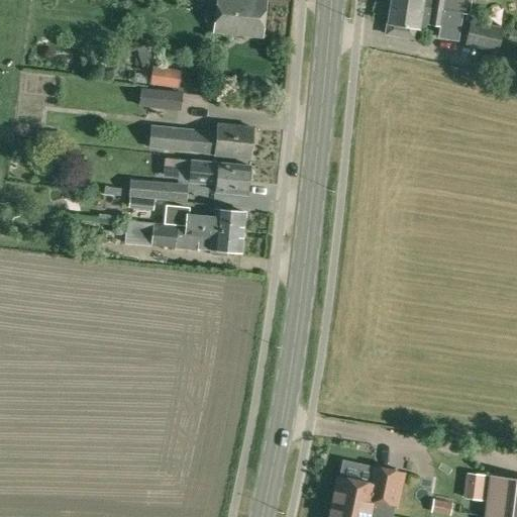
[(263,37),(266,0),(216,0),(213,32),(263,37)]
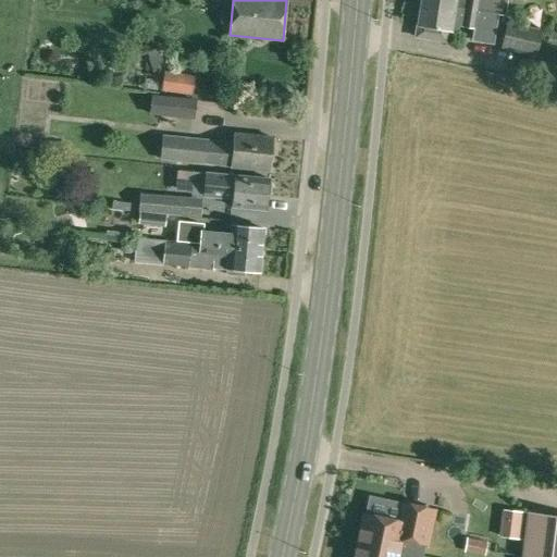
[(503,14),(503,16),(505,16),(507,0),(420,0),(421,1),(503,14)]
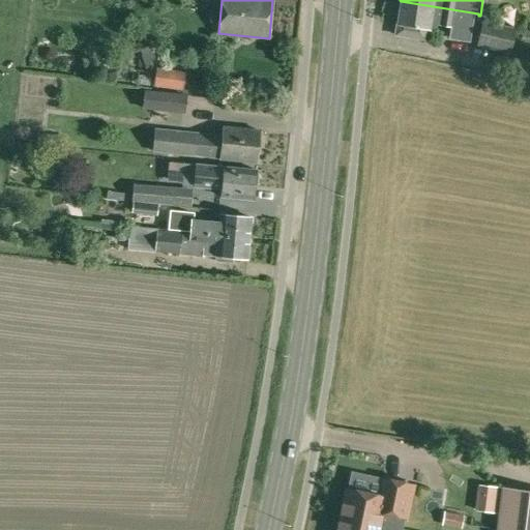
[(472,15),(478,16),(478,13),(401,1),(394,34),(425,39),(427,30),(429,30),(437,25),(450,27),(448,39),(468,41),(472,15)]
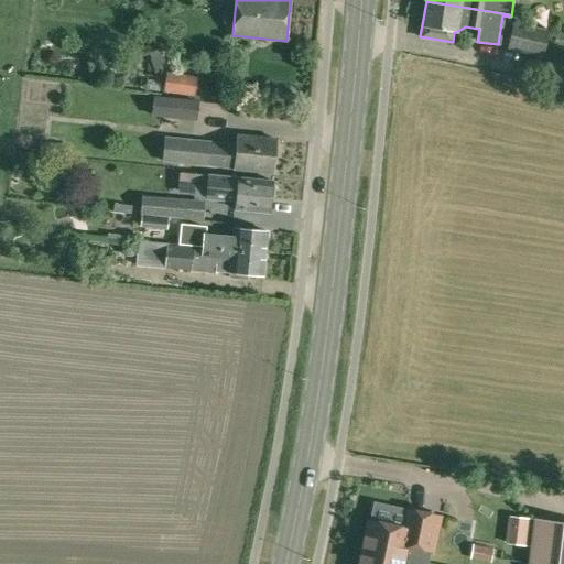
[(543,57),(549,31),(512,22),(507,49),(543,57)]
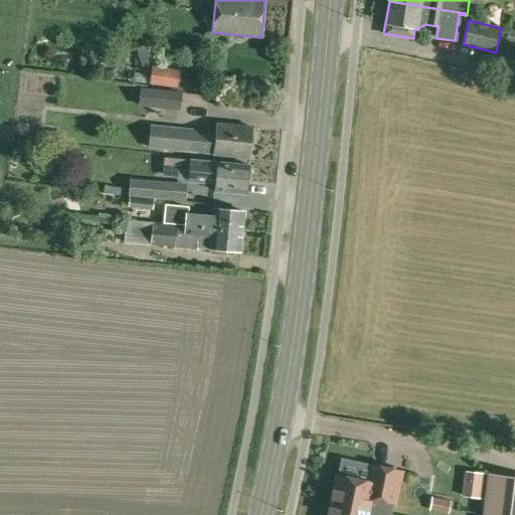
[(153,43),(135,48),(140,65),(157,61),(153,43)]
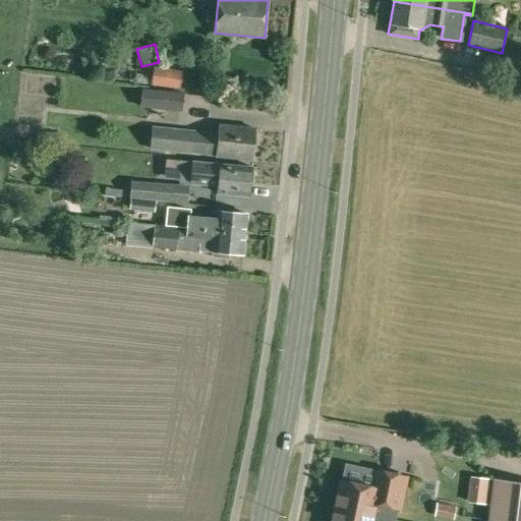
[(180,90),(182,71),(154,67),(151,84),(180,90)]
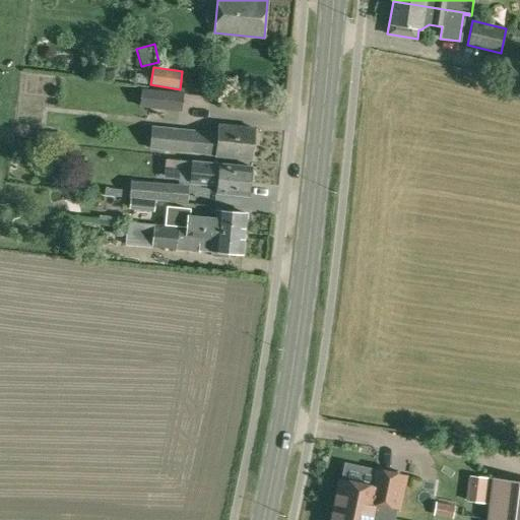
[(199,82),(184,81),(183,90),(198,92),(199,82)]
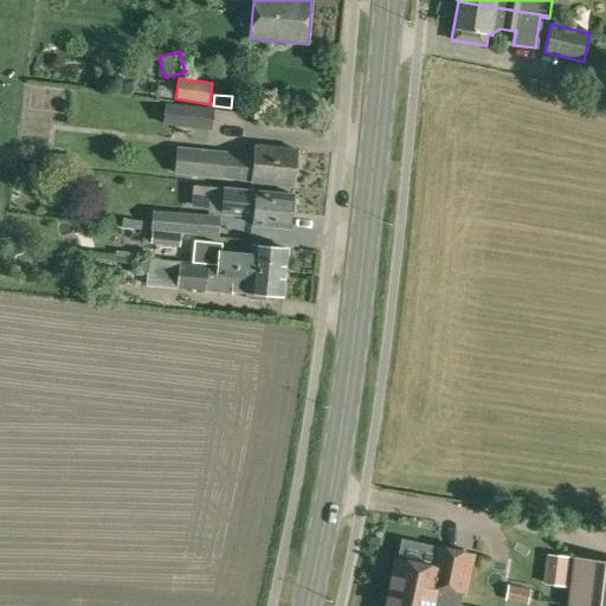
[(165,105),(163,124),(187,126),(188,108),(165,105)]
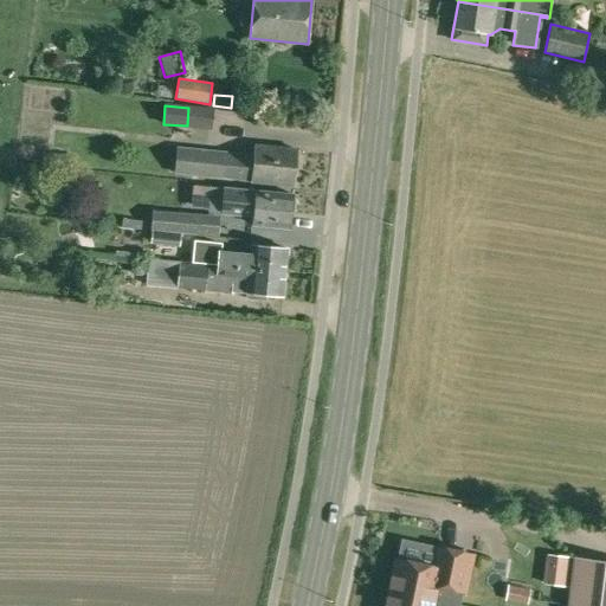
[(294,186),(297,150),(255,146),(253,156),(178,148),(174,173),(251,181),(251,182),(294,186)]
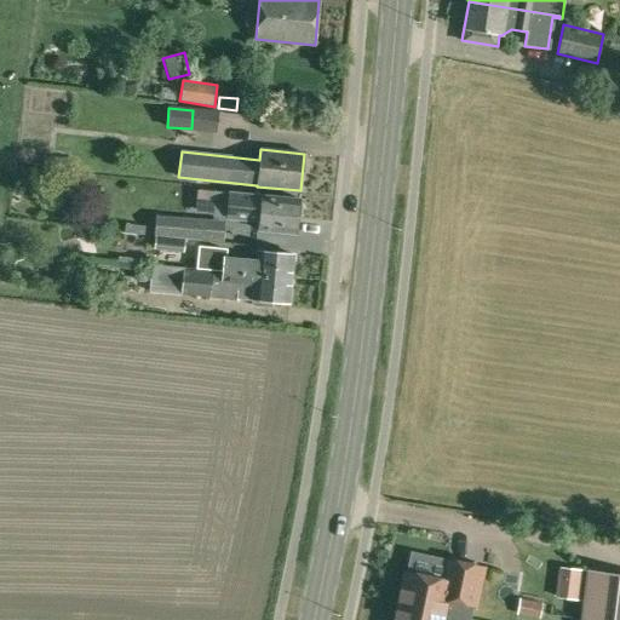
[(262,196),(229,194),(208,191),(207,202),(228,204),(225,219),(259,223),(258,230),(296,234),(299,200),(262,196)]
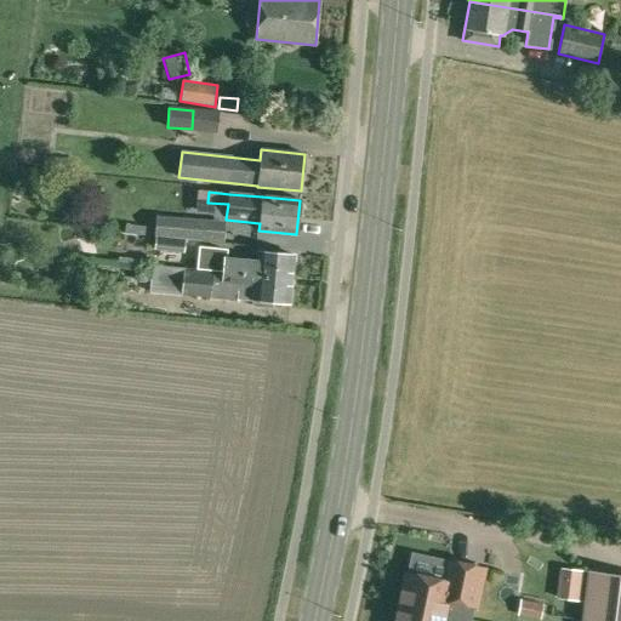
[(209,240),(210,227),(167,222),(165,234),(165,238),(186,239),(209,240)]
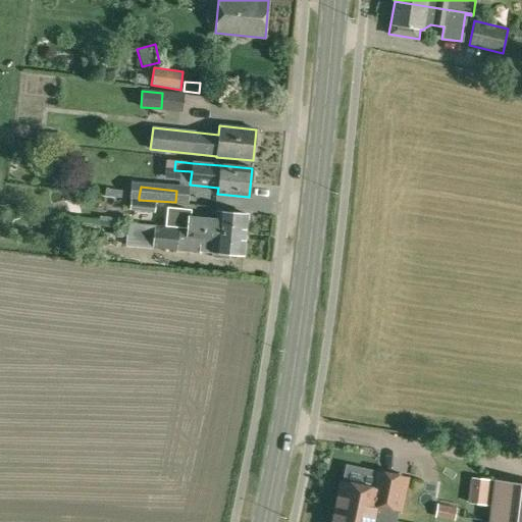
[(139,200),(139,197),(129,196),(128,209),(155,213),(156,201),(139,200)]
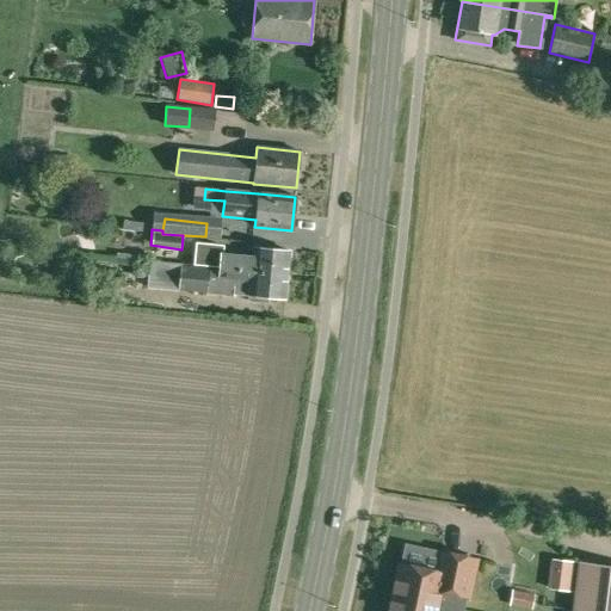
[(253,252),(223,250),(223,245),(195,241),(192,265),(220,269),(220,267),(288,275),(290,251),(254,247),(253,252)]
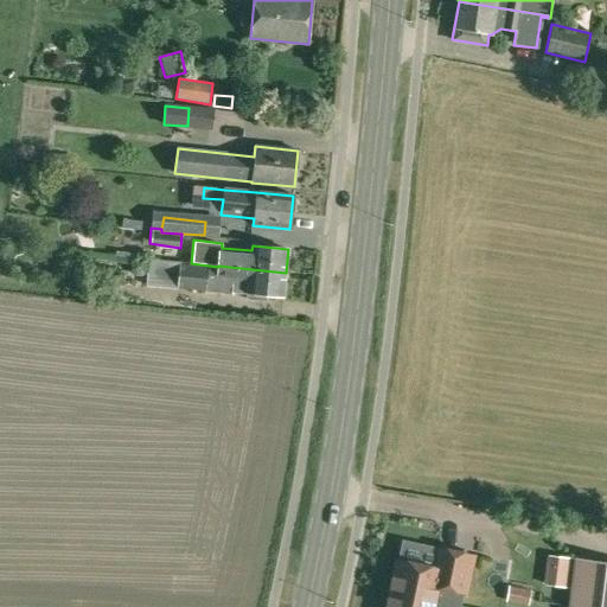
[(218,266),(218,267),(218,268),(208,267),(179,263),(147,261),(145,285),(177,287),(177,289),(205,292),(208,280),(232,282),(231,293),(246,294),(246,299),(266,301),(267,294),(283,296),(286,273),(218,266)]
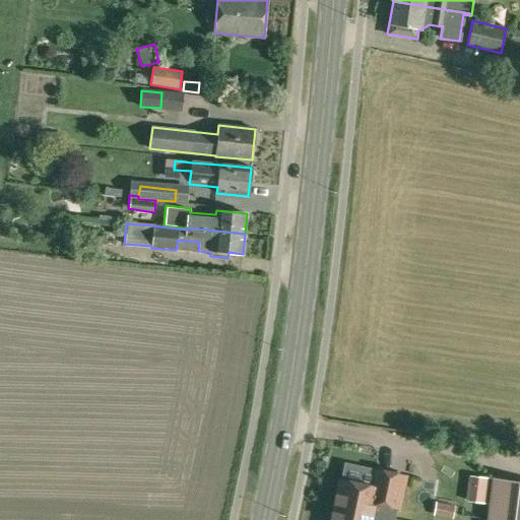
[(340,480),(334,508),(372,516),(391,519),(393,519),(397,507),(398,508),(405,476),(380,471),(377,489),(368,486),(371,469),(345,464),(342,480),(340,480)]
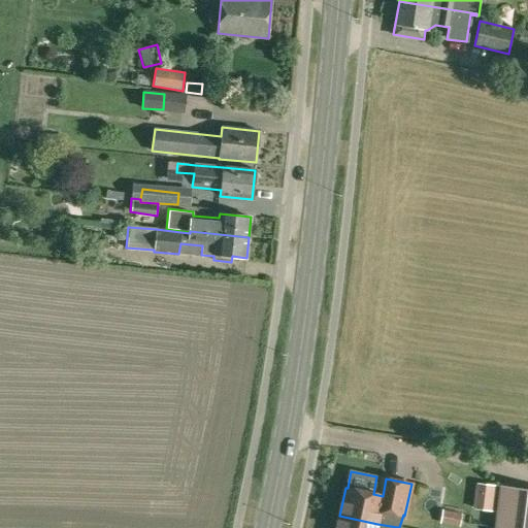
[(527,527),(527,490),(500,487),(494,527),(527,527)]
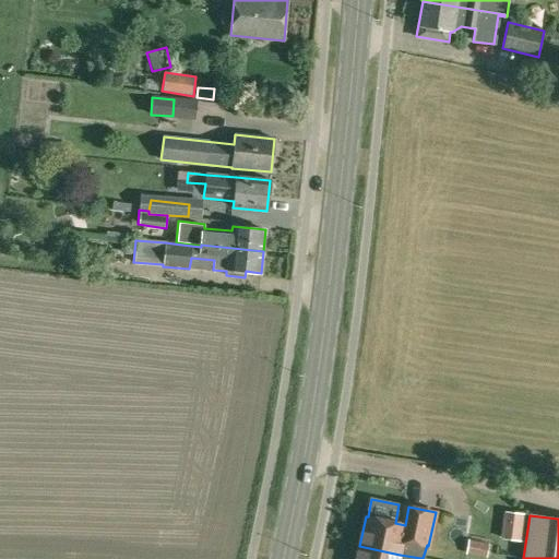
[(487,558),(489,543),(467,539),(464,555),(487,558)]
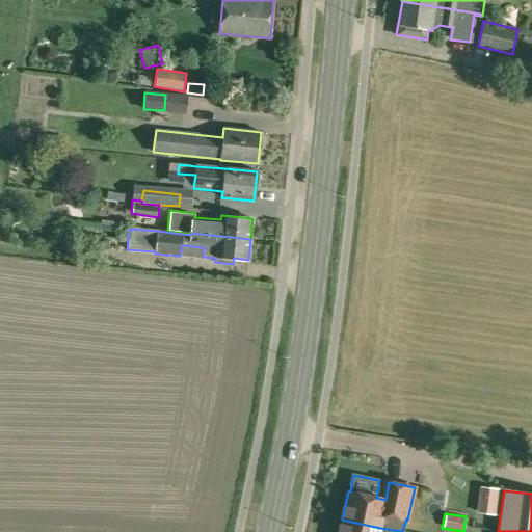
[(400,531),(380,528),(342,520),(339,531),(400,531)]
